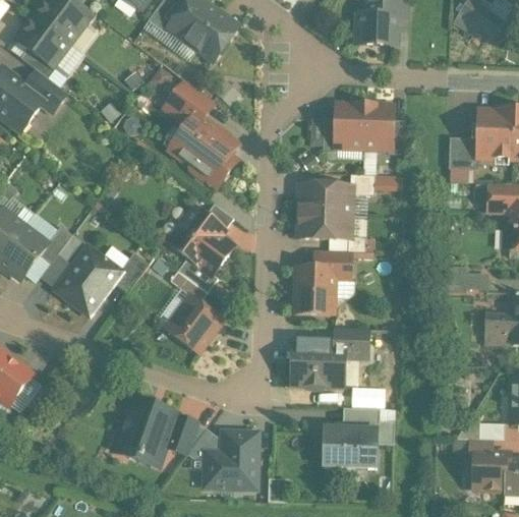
[(84,21),(56,0),(46,0),(39,10),(36,8),(31,15),(68,44),(84,21)]
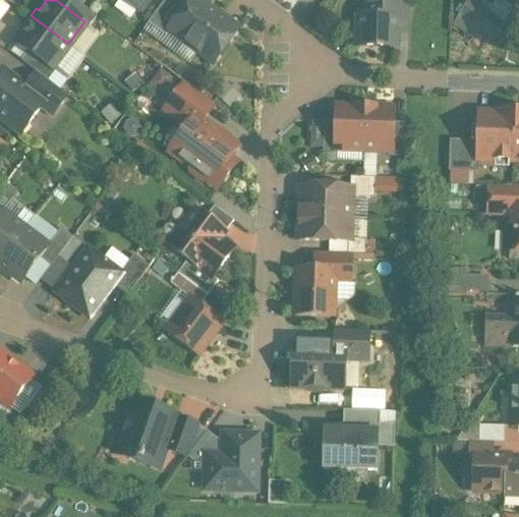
[(125,0),(139,10),(147,0),(125,0)]
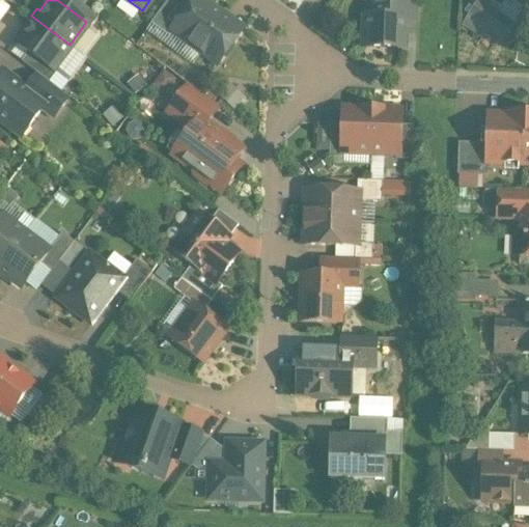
[(165,0),(149,21),(168,34),(171,30),(170,29),(189,4),(183,0),(165,0)]
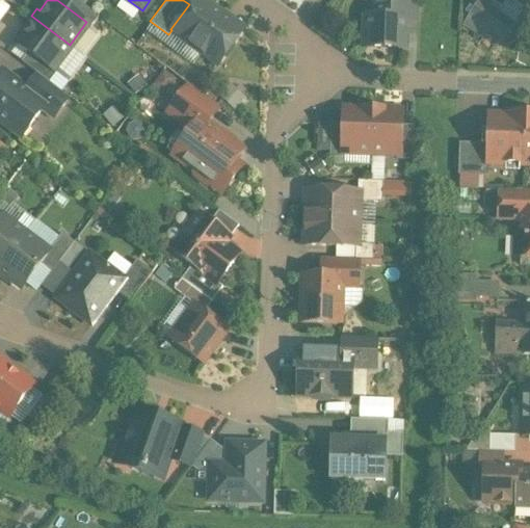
[(223,16),(202,0),(192,0),(189,4),(170,29),(171,30),(216,62),(242,27),(224,14),(223,16)]
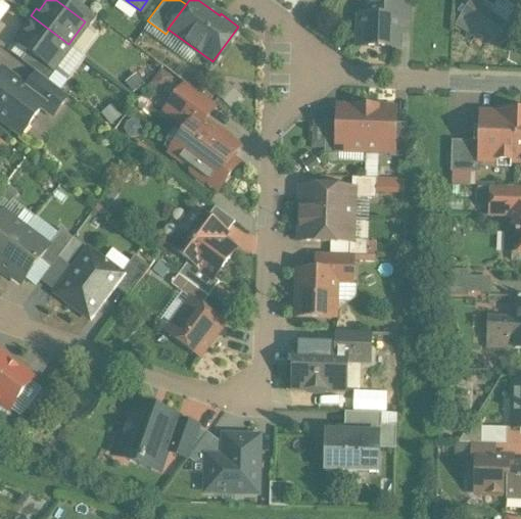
[(504,20),(474,0),(468,0),(450,26),(466,38),(471,32),(487,44),(504,20)]
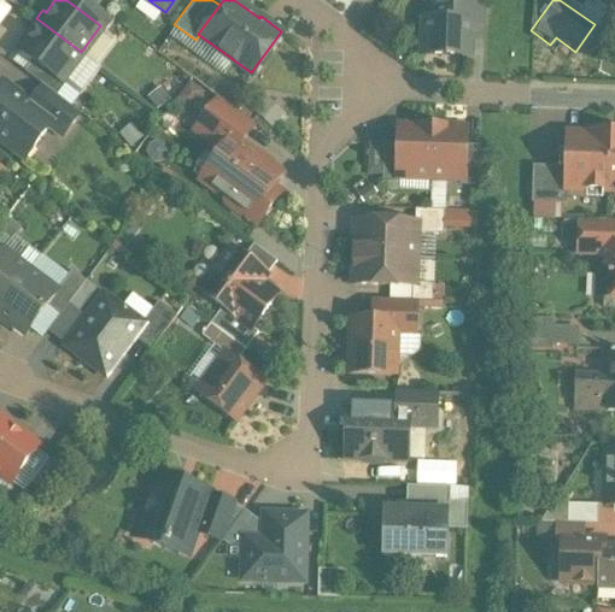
[(435,1),(435,19),(423,19),(422,51),(458,52),(460,34),(467,34),(468,3),(435,1)]
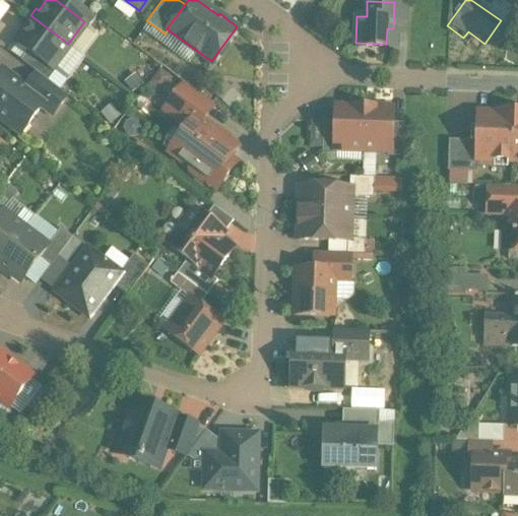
[(68,44),(30,15),(24,23),(27,24),(15,41),(26,49),(51,67),(52,66),(68,44)]
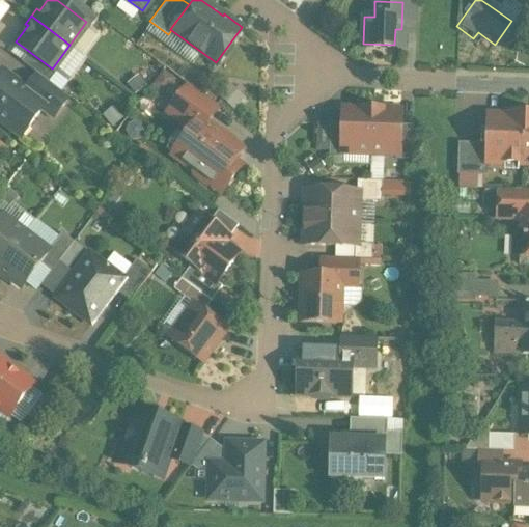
[(52,68),(27,50),(20,59),(37,73),(48,81),(56,70),(53,67),(52,68)]
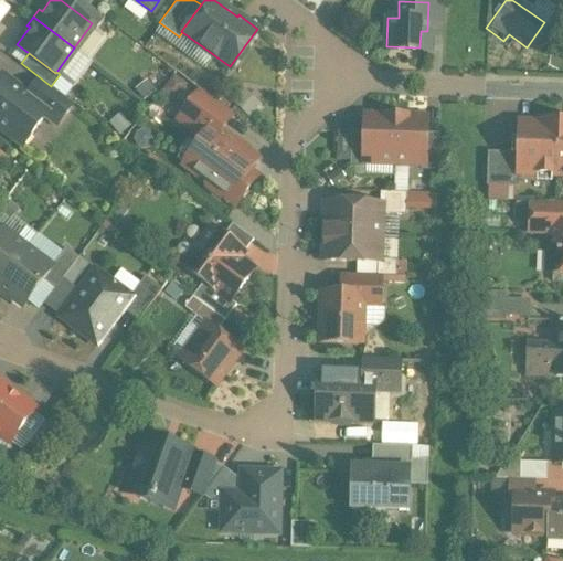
[(24,97),(10,86),(13,82),(1,74),(0,75),(0,128),(21,144),(43,113),(48,108),(28,93),(24,97)]
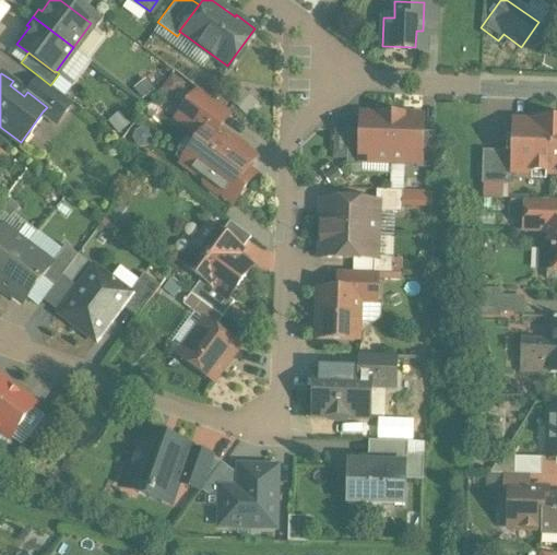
[(182,83),(169,73),(158,90),(172,98),(182,83)]
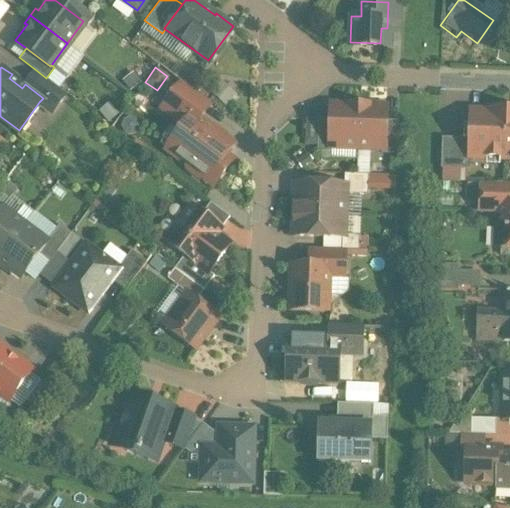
[(46,78),(36,70),(25,84),(43,98),(39,102),(50,110),(64,91),(46,78)]
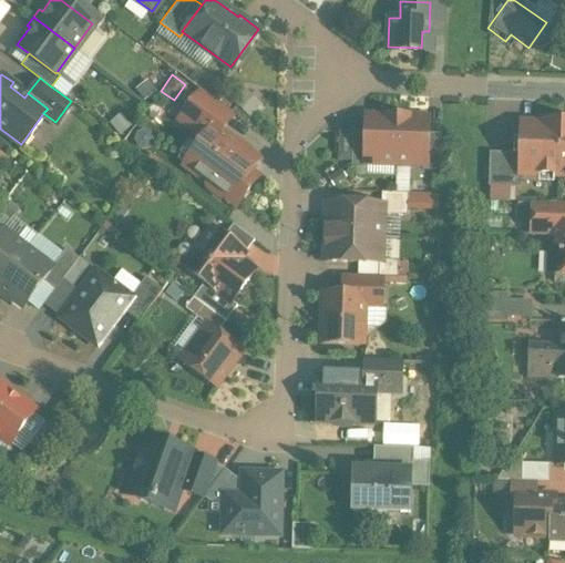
[(146,78),(134,88),(143,100),(155,90),(146,78)]
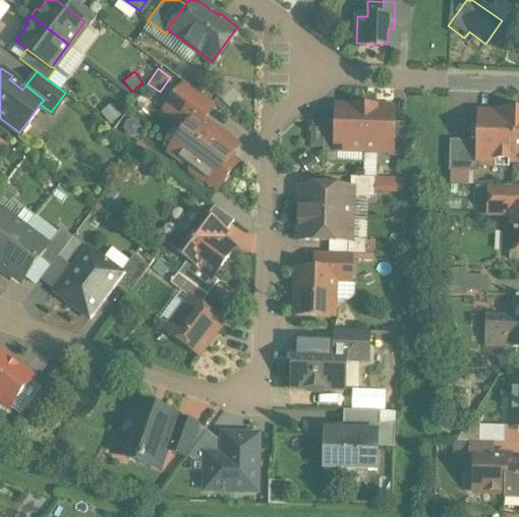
[(214,103),(184,80),(172,97),(202,119),(214,103)]
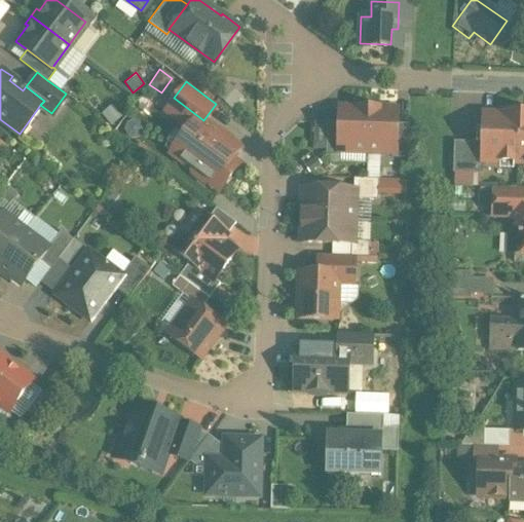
[(241,96),(225,81),(215,94),(230,108),(241,96)]
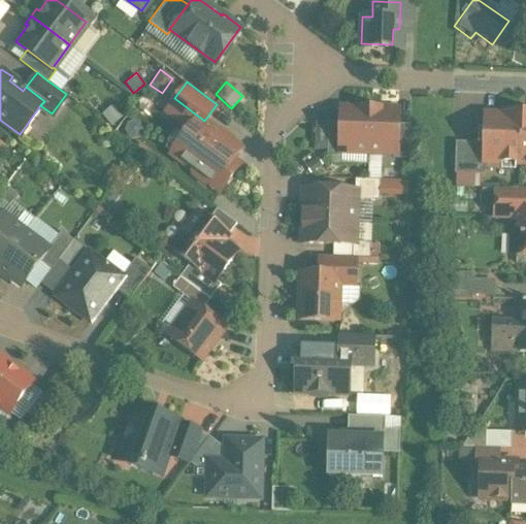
[(204,121),(174,98),(165,110),(189,128),(183,135),(190,140),(176,157),(194,170),(192,173),(203,183),(206,178),(219,189),(238,163),(230,158),(238,146),(204,121)]
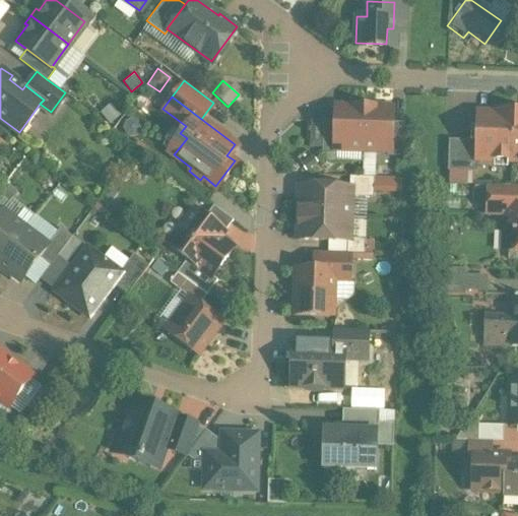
[(110,102),(98,112),(108,123),(119,113),(110,102)]
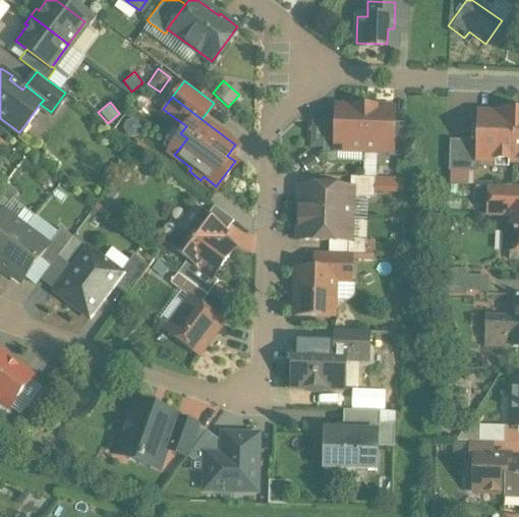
[(363,104),(354,104),(354,106),(335,105),(334,118),(333,147),(335,147),(362,148),(363,104)]
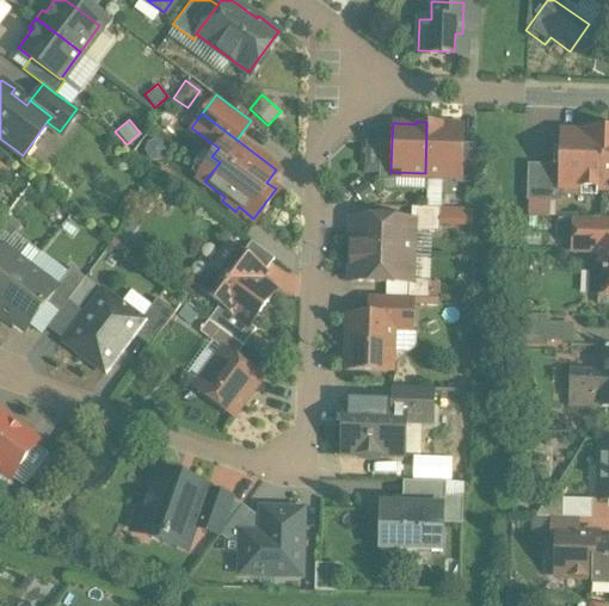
[(460,125),(437,124),(437,122),(426,122),(425,173),(456,174),(459,174),(459,141),(460,125)]
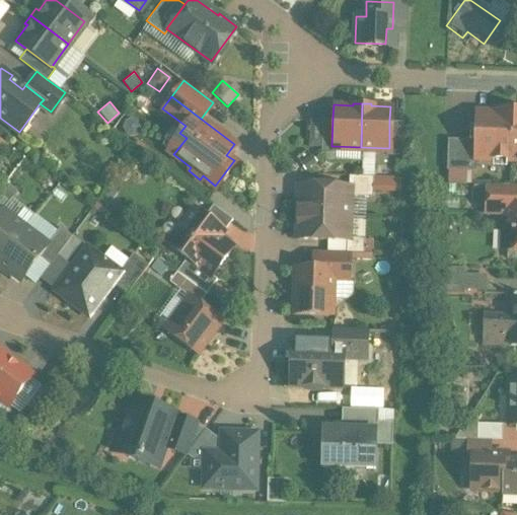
[(516,111),(492,109),(491,112),(475,111),(474,138),(474,157),(475,157),(516,158),(516,111)]
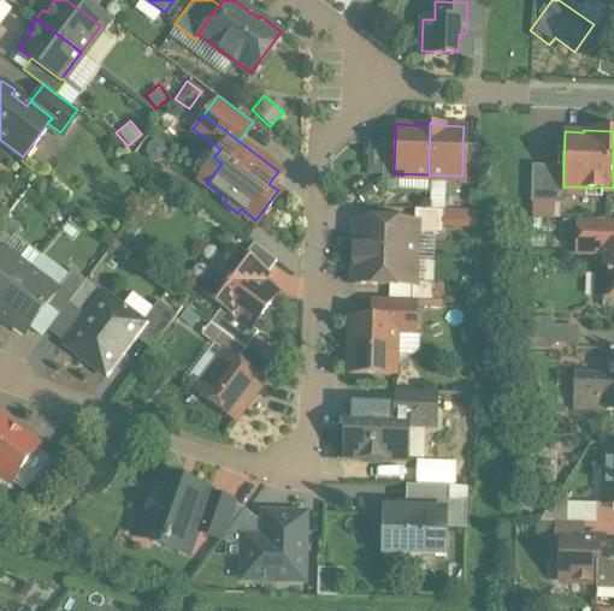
[(395,140),(382,140),(379,178),(395,178),(396,173),(394,173),(395,140)]
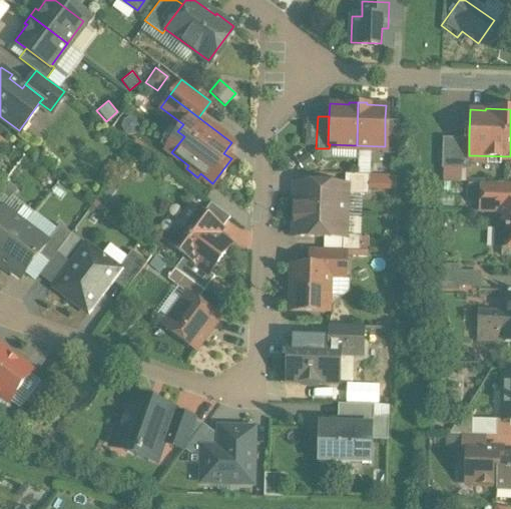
[(397,119),(385,118),(385,146),(383,146),(383,150),(396,151),(397,119)]
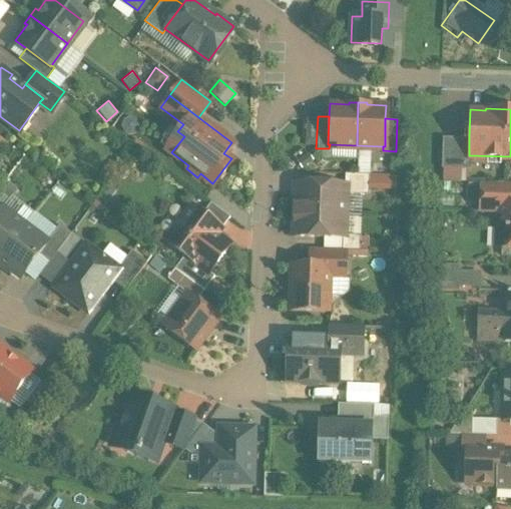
[(469,136),(441,135),(440,166),(469,167),(470,155),(469,155),(469,136)]
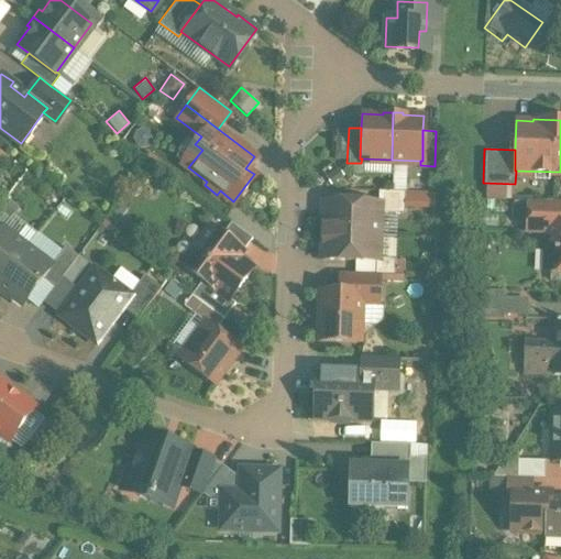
[(403,189),(376,188),(376,201),(377,201),(377,210),(403,211),(403,203),(403,189)]
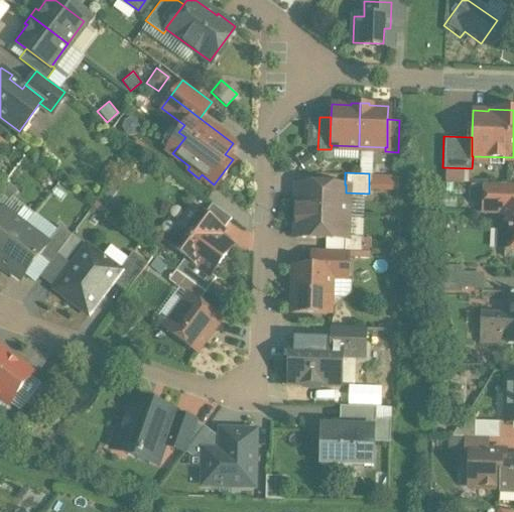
[(369,173),(369,185),(393,186),(393,174),(369,173)]
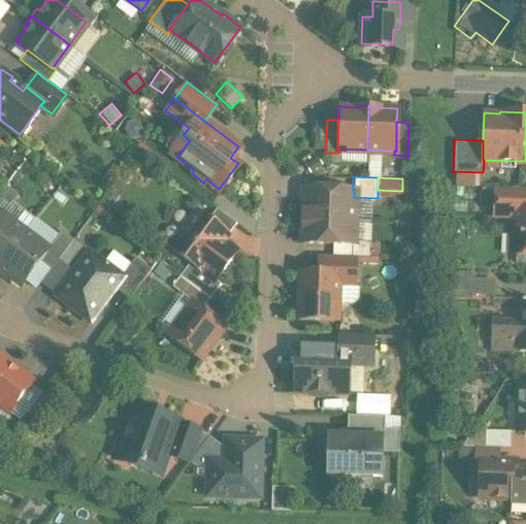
[(17,194),(4,185),(0,190),(0,199),(8,205),(17,194)]
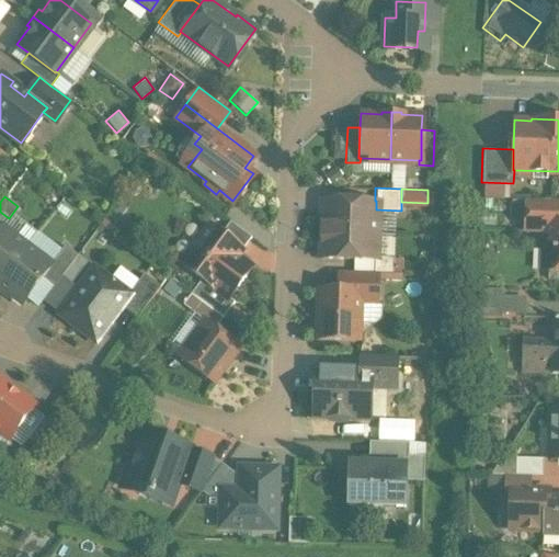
[(558,197),(525,197),(525,226),(545,227),(545,219),(558,218),(558,197)]
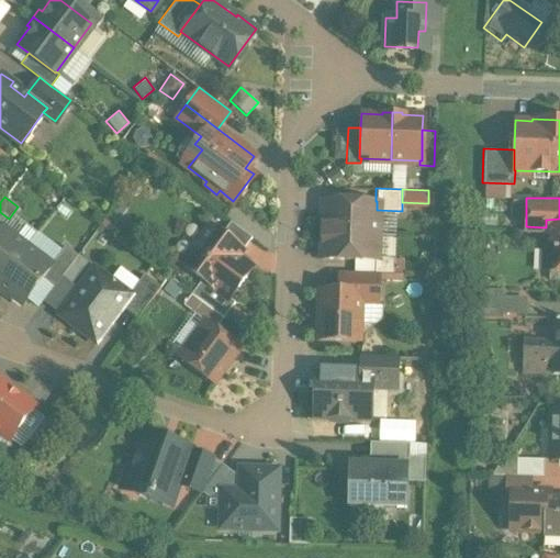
[(376,201),(323,200),(322,221),(321,221),(320,257),(373,258),(376,258),(376,257),(377,210),(377,201),(376,201)]
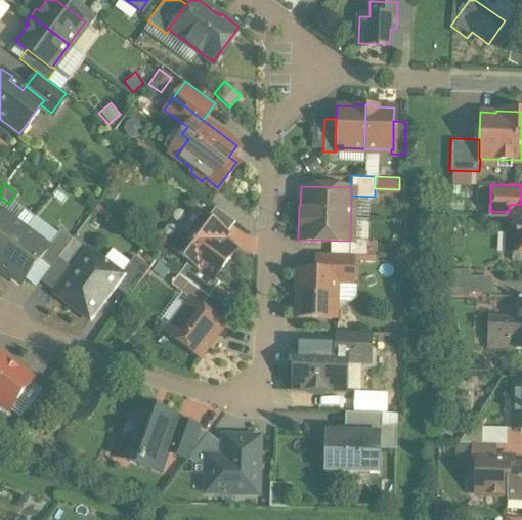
[(117,196),(107,188),(99,201),(109,208),(117,196)]
